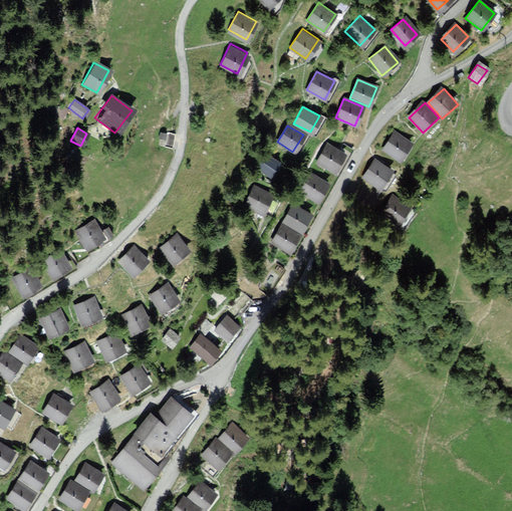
[(398,161),(411,143),(396,132),(382,150),(398,161)]
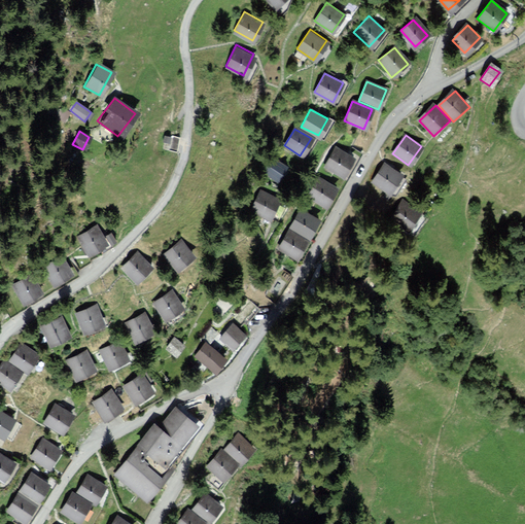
[(326,166),(343,175),(353,159),(337,148),(326,166)]
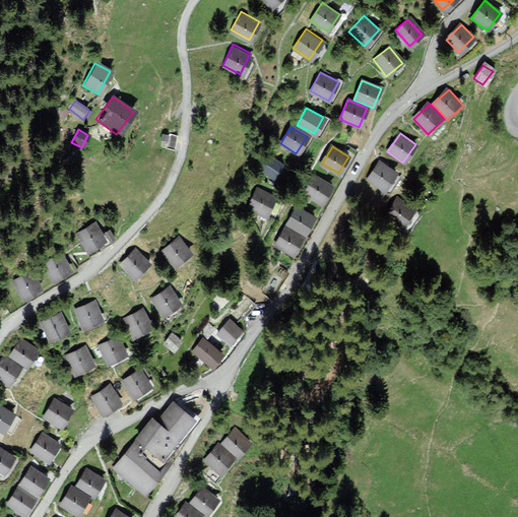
[(263,168),(279,176),(288,160),(272,152),(263,168)]
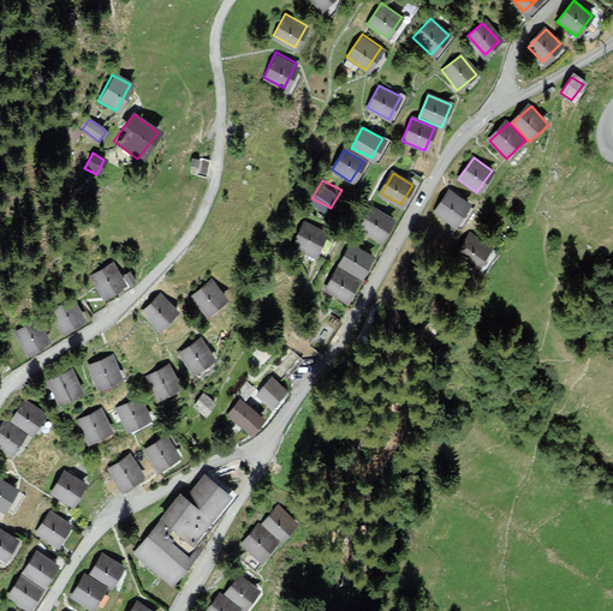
[(433,213),(453,228),(469,208),(447,192),(433,213)]
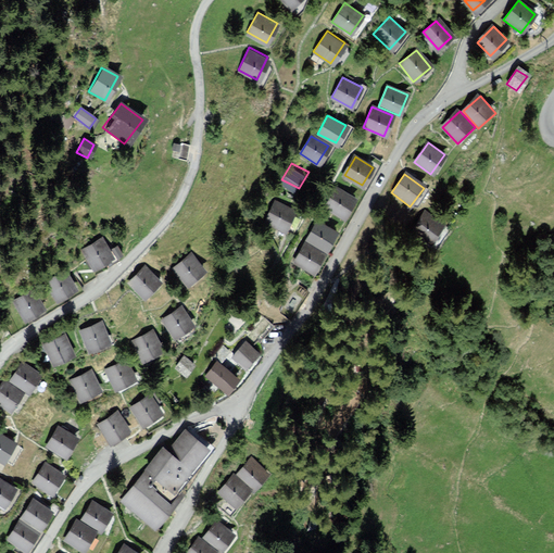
[(324,208),(343,218),(355,198),(336,187),(324,208)]
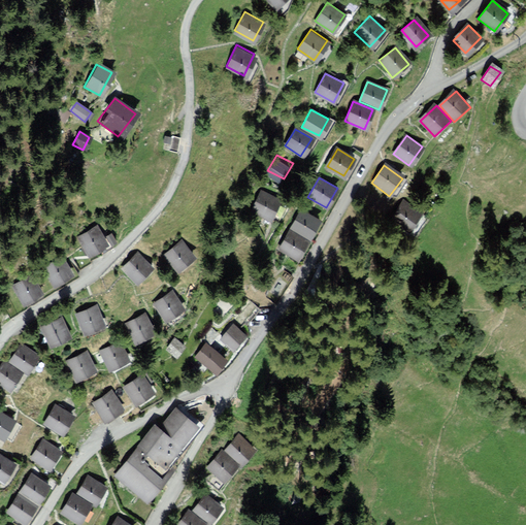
[(252,210),(267,220),(277,200),(262,192),(252,210)]
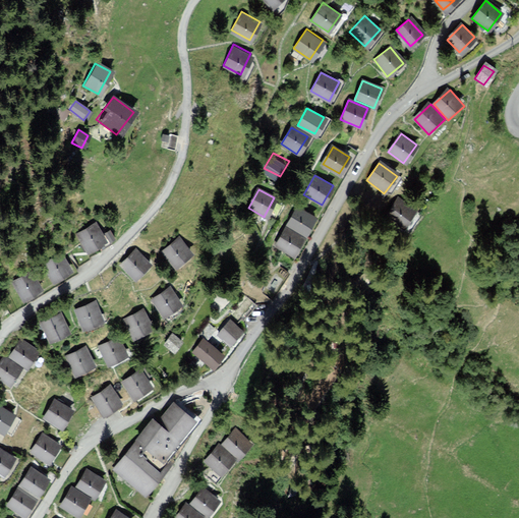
[(401,228),(414,211),(398,199),(386,217),(401,228)]
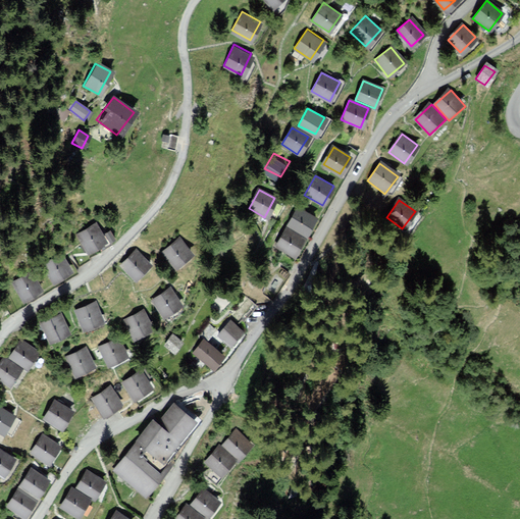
[(288,225),(305,236),(315,218),(298,208),(288,225)]
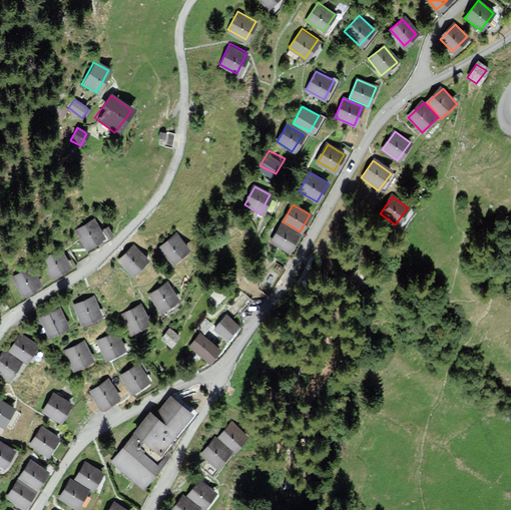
[(82,246),(101,235),(92,220),(73,230),(82,246)]
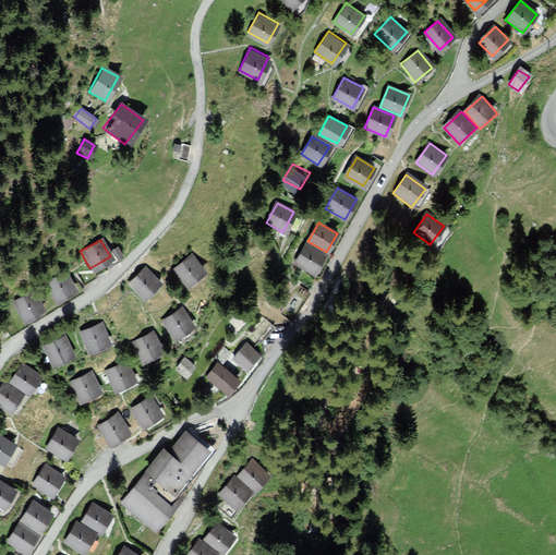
[(295,263),(313,274),(324,256),(306,245),(295,263)]
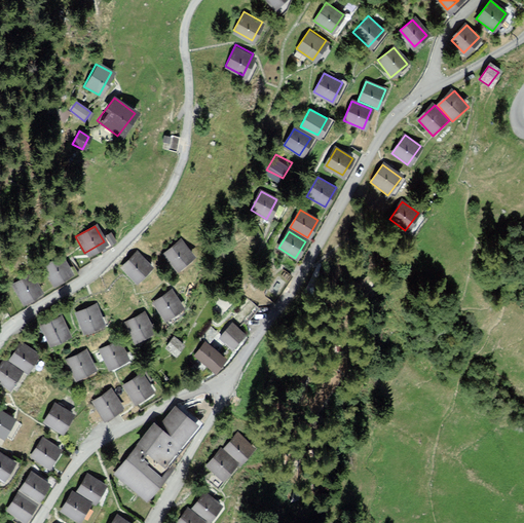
[(163,253),(177,270),(193,257),(179,239),(163,253)]
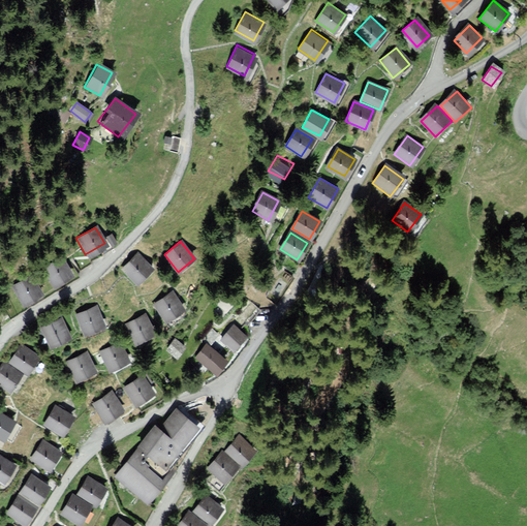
[(121,267),(136,283),(152,269),(136,252),(121,267)]
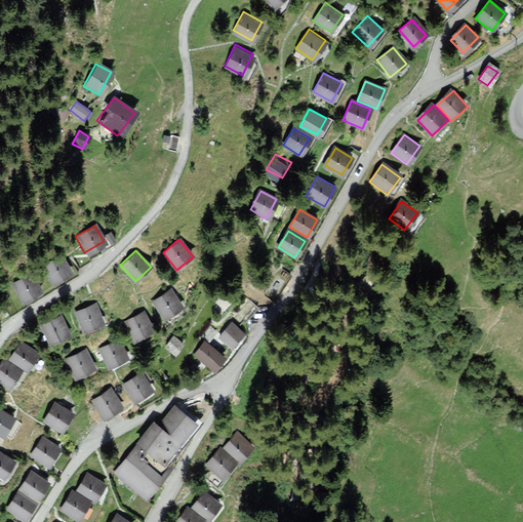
[(50,282),(70,272),(62,254),(42,264),(50,282)]
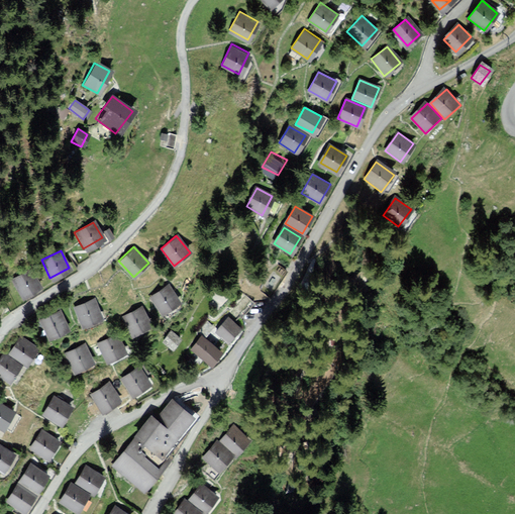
[(20,294),(39,286),(31,268),(12,277),(20,294)]
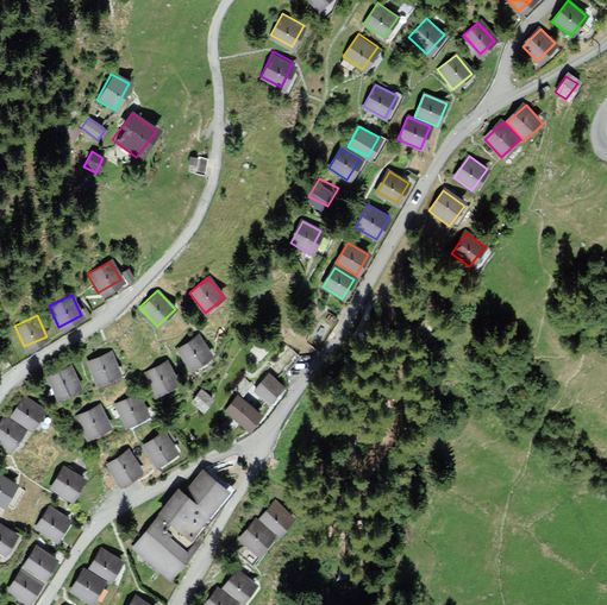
[(176,348),(189,370),(210,357),(196,335),(176,348)]
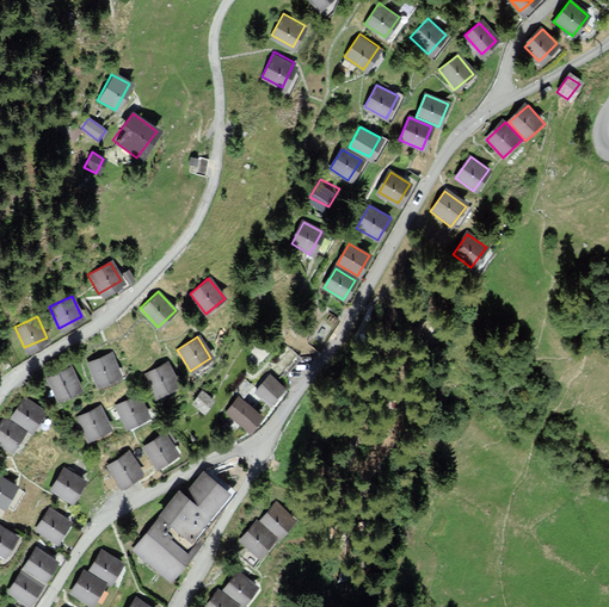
[(87,361),(97,385),(118,377),(109,354),(87,361)]
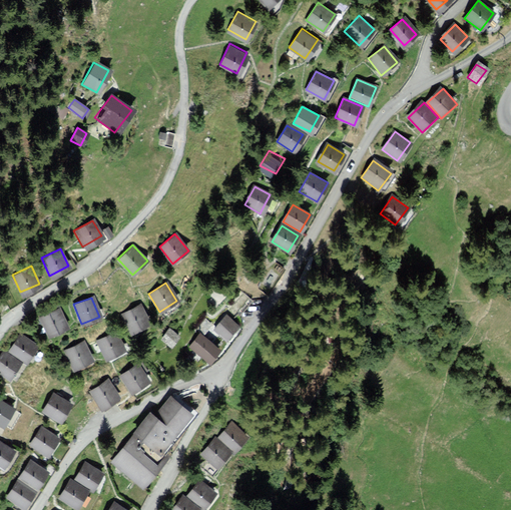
[(120,313),(130,333),(148,324),(138,304),(120,313)]
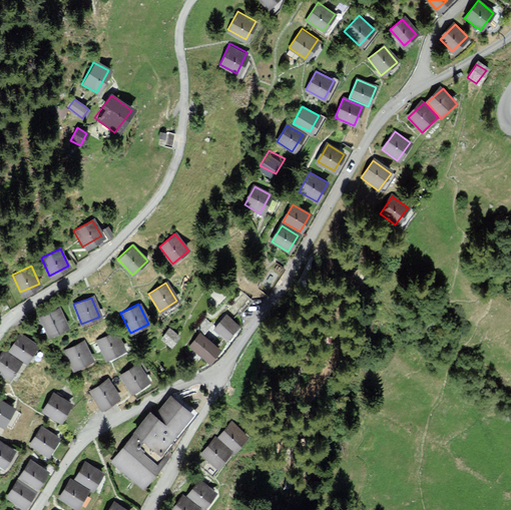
[(40,317),(48,337),(66,329),(58,309),(40,317)]
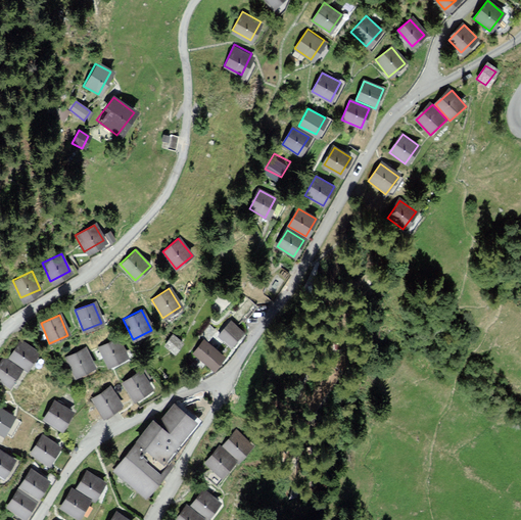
[(218,335),(228,346),(241,333),(231,322),(218,335)]
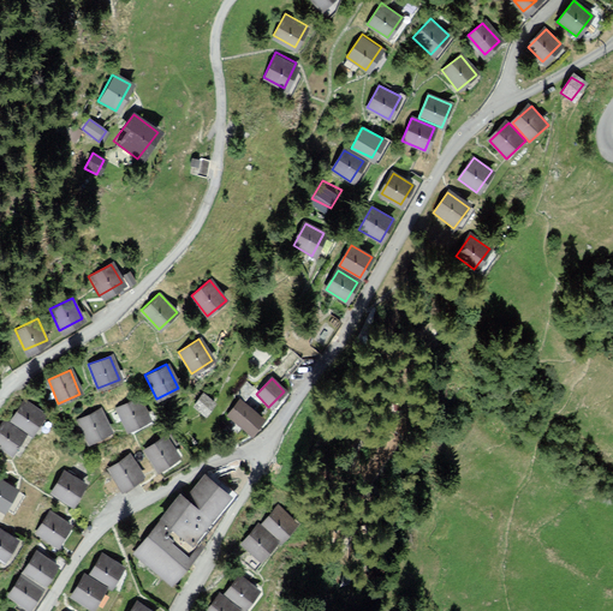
[(192,403),(202,413),(212,403),(202,394),(192,403)]
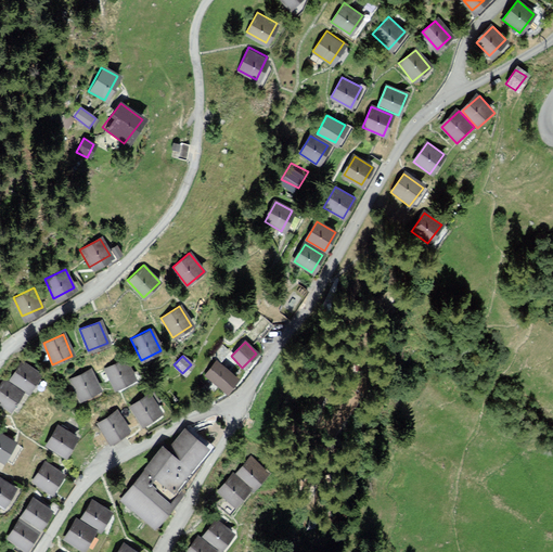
[(204,372),(224,392),(235,380),(215,360),(204,372)]
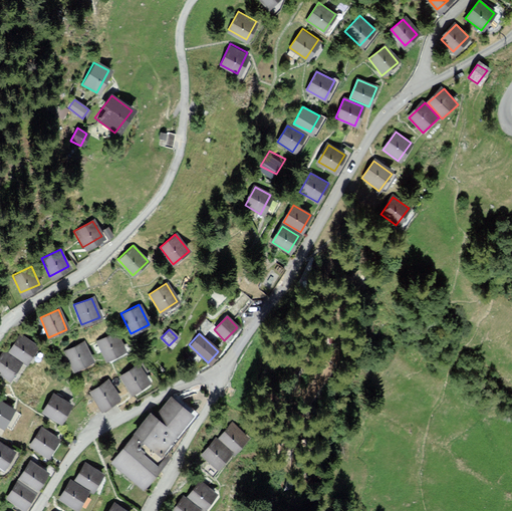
[(100,341),(107,359),(124,352),(116,334),(100,341)]
